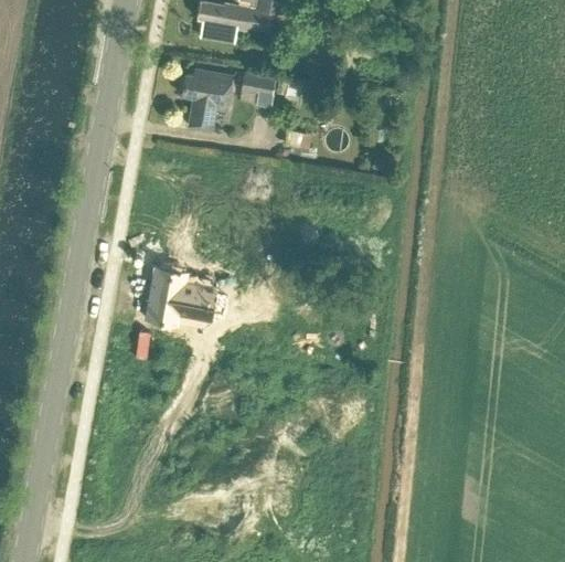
[(200,2),(196,20),(204,21),(202,38),(233,43),(235,28),(246,30),(247,27),(268,31),(272,12),(283,14),(285,0),(257,0),(256,10),(225,4),(225,7),(200,2)]
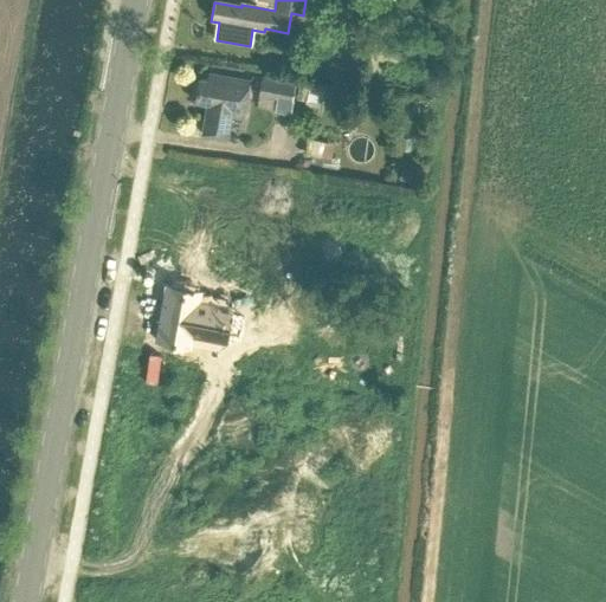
[(199,81),(195,104),(207,107),(201,136),(227,140),(231,120),(243,122),(250,83),(210,75),(208,82),(199,81)]
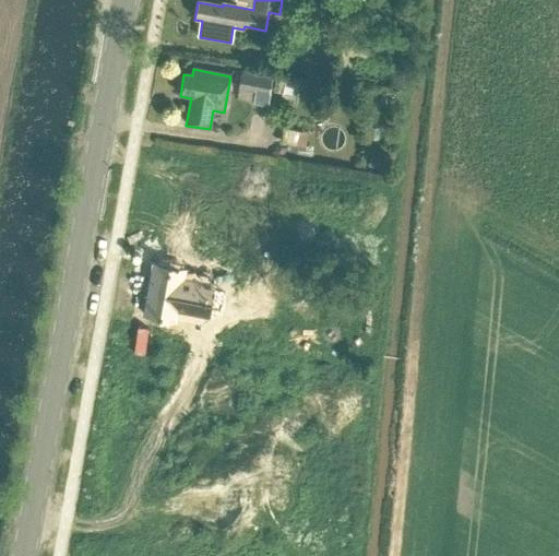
[(253,93),(251,104),(265,106),(271,77),(239,71),(236,90),(253,93)]
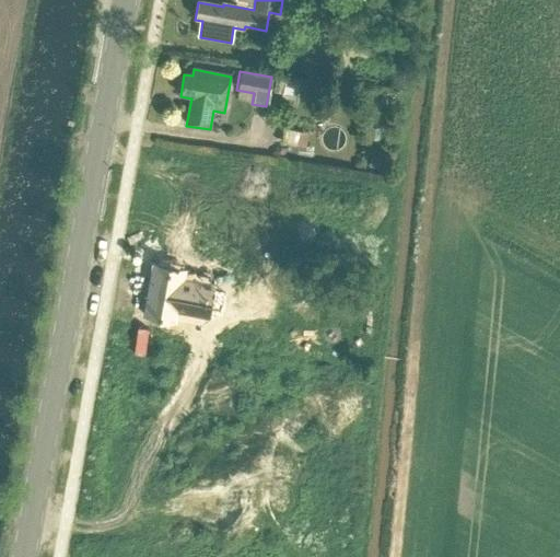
[(279,78),(276,96),(298,100),(299,95),(308,96),(311,83),(279,78)]
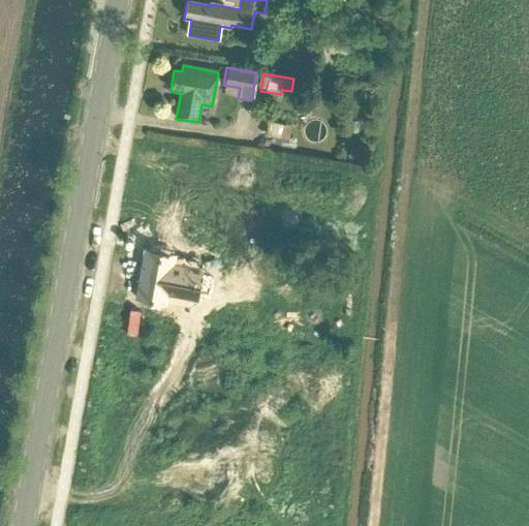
[(291,93),(290,98),(292,103),(298,105),(303,102),(305,97),(302,92),(297,90),(291,93)]
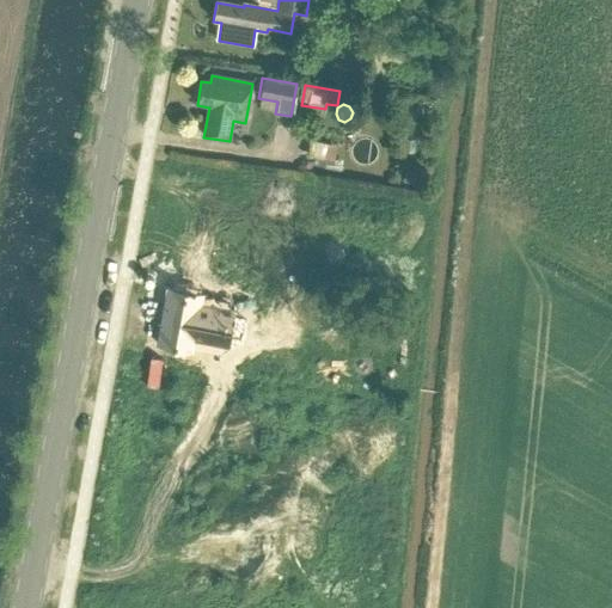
[(404,174),(403,183),(420,185),(421,177),(404,174)]
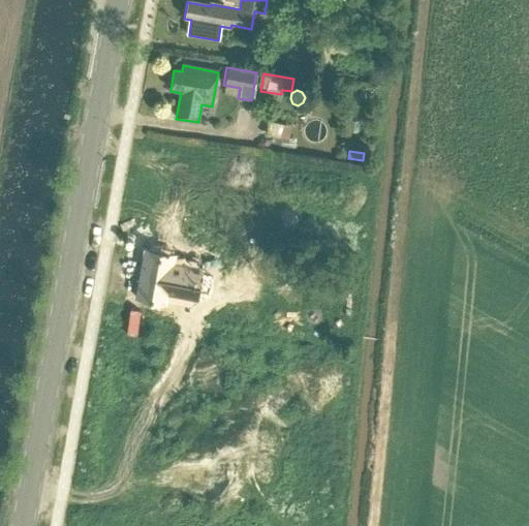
[(209,251),(180,246),(178,259),(142,252),(133,297),(163,303),(169,268),(204,274),(209,251)]
